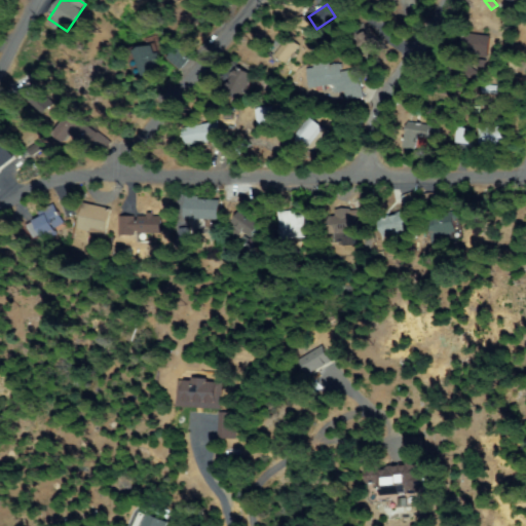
[(371,30),(379,54),(364,60),(355,35),(371,30)]
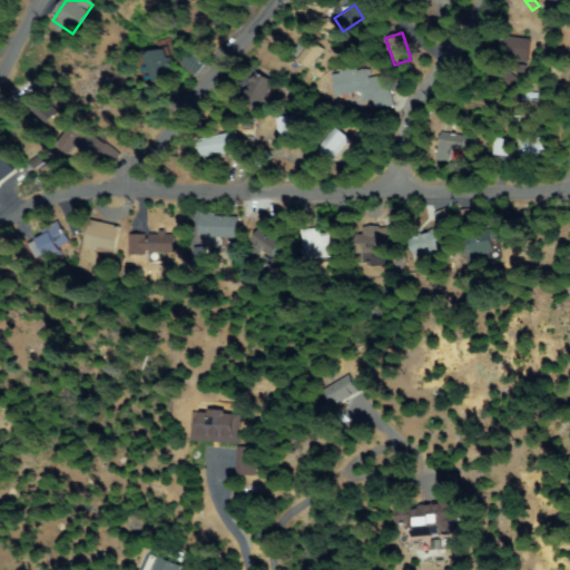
[(305,35),(321,47),(322,46),(326,49),(320,57),(322,59),(318,62),(317,61),(311,69),(303,64),(300,68),(290,60),(298,50),(295,48),(305,35)]
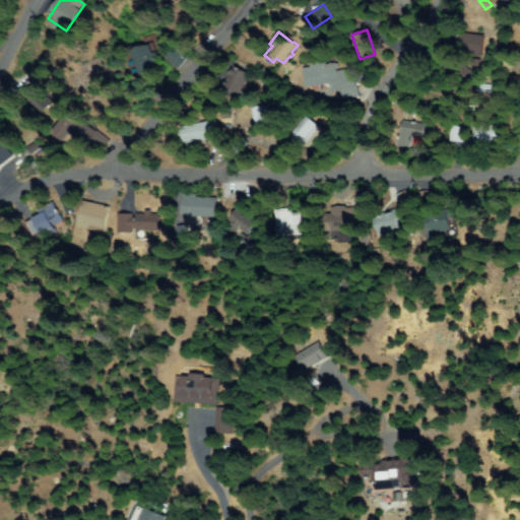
[(459,31),(485,42),(480,56),(454,47),(459,31)]
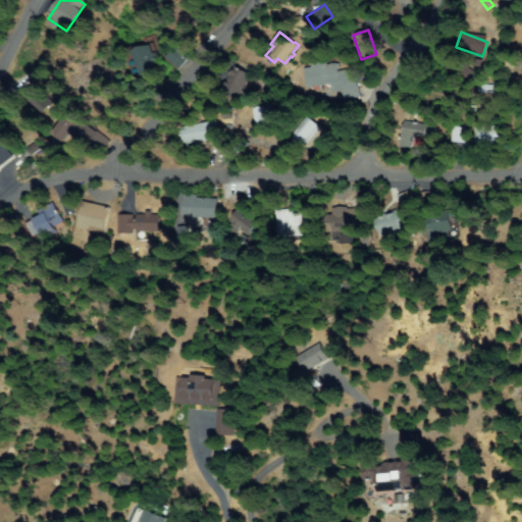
[(124,60),(125,47),(158,51),(155,77),(133,74),(135,61),(124,60)]
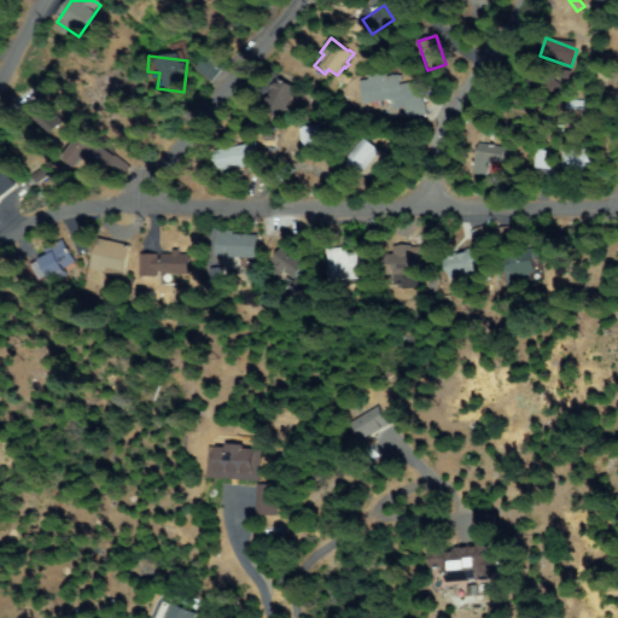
[(222,64),(215,80),(197,70),(205,56),(222,64)]
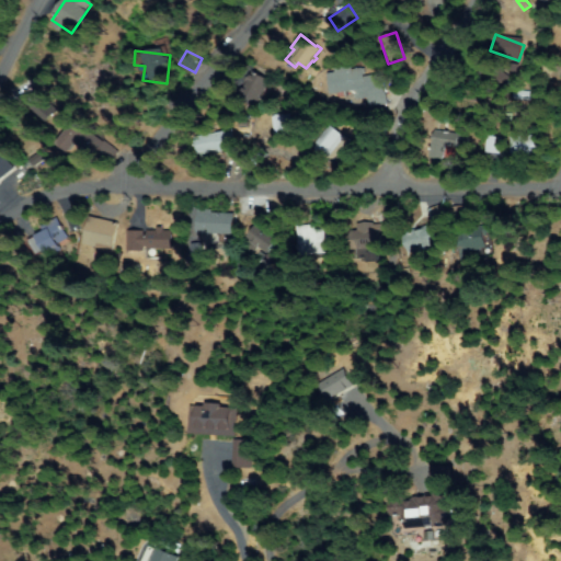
[(544,54),(558,63),(549,78),(535,68),(544,54)]
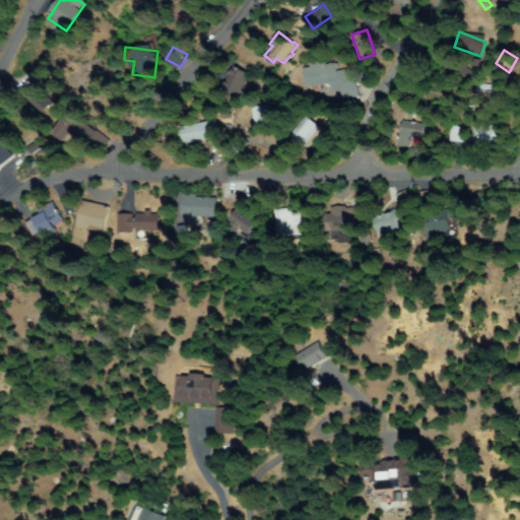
[(321,51),(322,57),(326,56),(327,64),(336,63),(337,71),(355,69),(359,95),(341,98),(340,89),(331,91),(330,82),(308,85),(306,67),(311,67),(309,59),(316,58),(315,52),(321,51)]
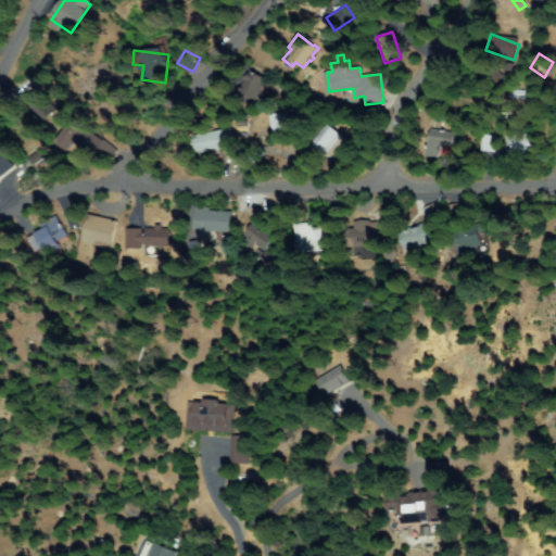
[(474,73),(482,62),(505,78),(497,90),(474,73)]
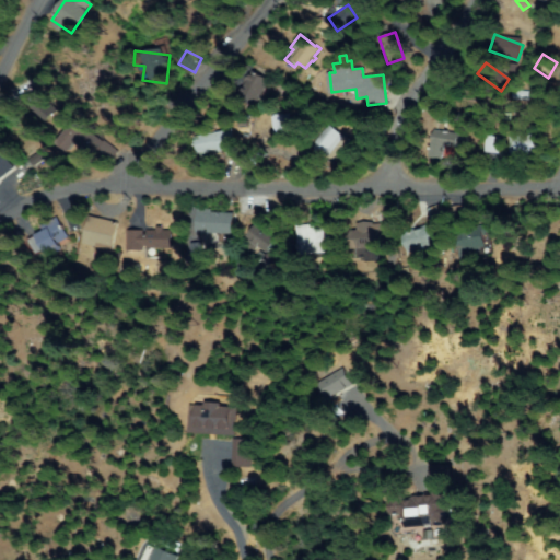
[(269,93),(245,100),(240,79),(264,72),(269,93)]
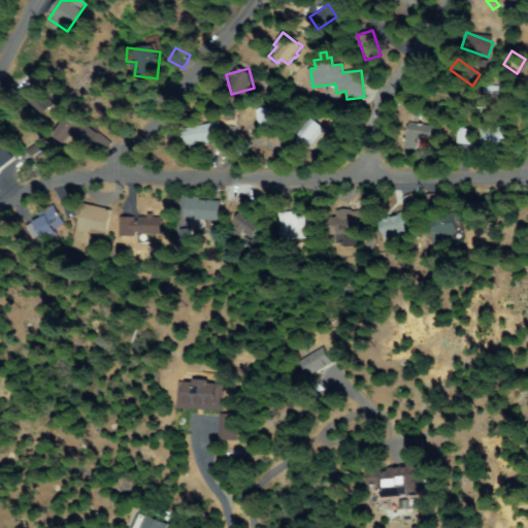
[(33,81),(50,103),(38,111),(22,91),(33,81)]
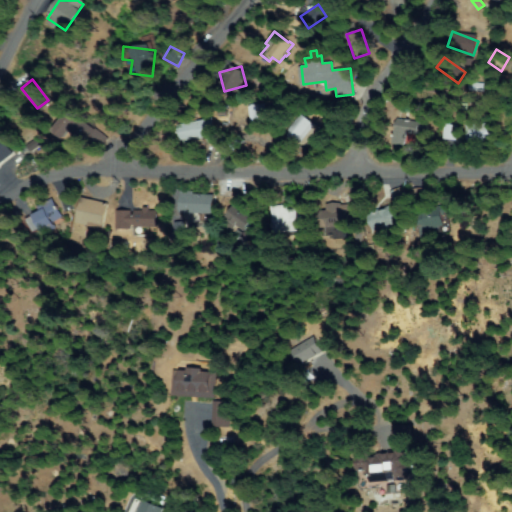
[(268,119),(254,125),(246,107),(261,101),(268,119)]
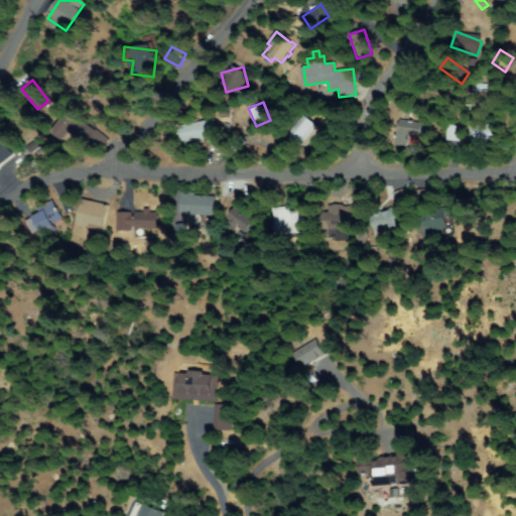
[(75,113),(108,144),(102,151),(92,142),(88,147),(69,129),(57,140),(50,133),(66,117),(68,120),(75,113)]
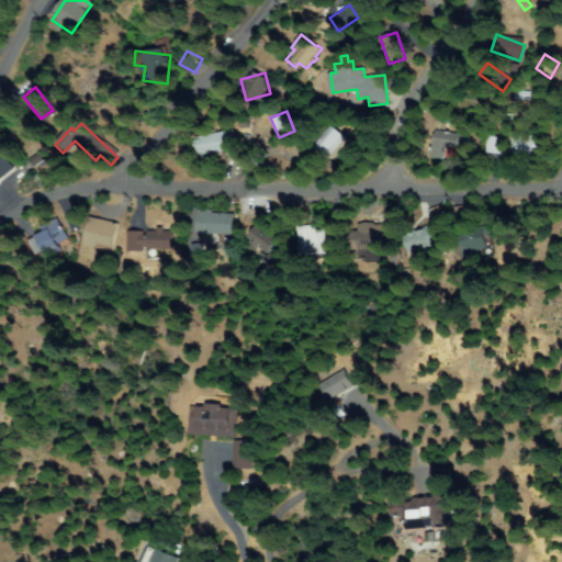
[(333,128),(345,139),(326,159),(314,149),(333,128)]
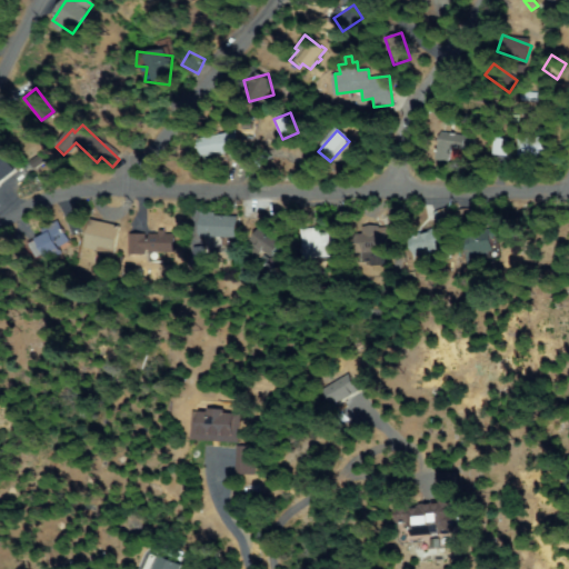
[(198,160),(193,145),(235,131),(239,146),(198,160)]
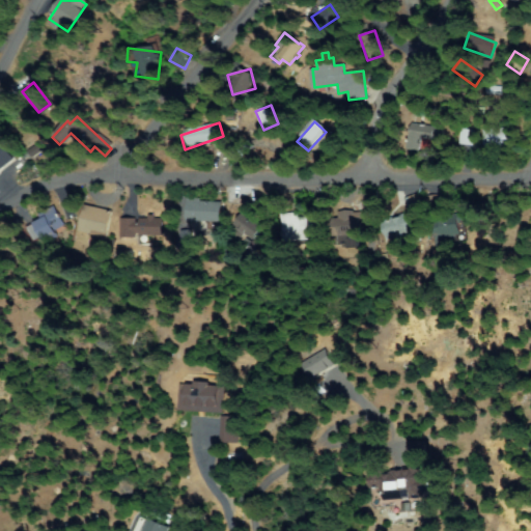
[(419,151),(409,149),(413,124),(440,130),(439,139),(422,137),(419,151)]
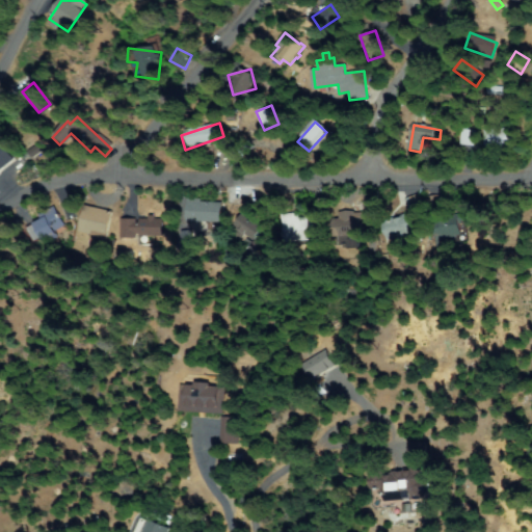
[(487,145),(487,138),(491,138),(491,130),(516,129),(516,145),(487,145)]
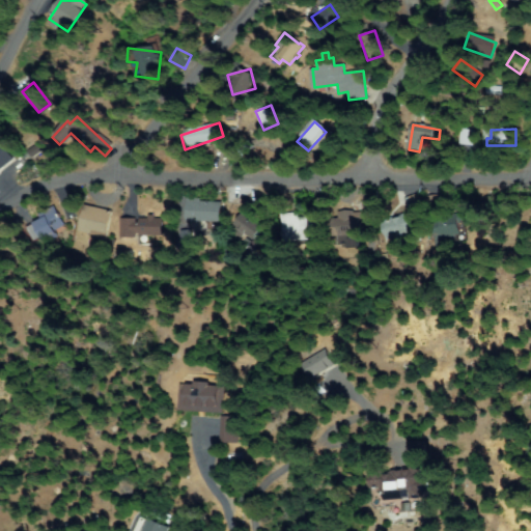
[(463,130),(474,131),(473,145),(462,144),(463,130)]
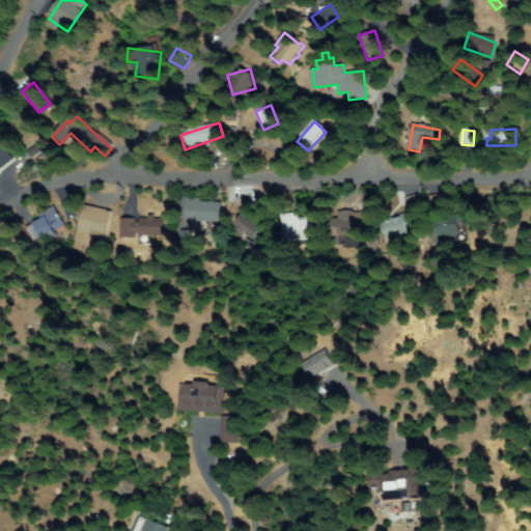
[(0,138),(15,159),(0,168),(0,138)]
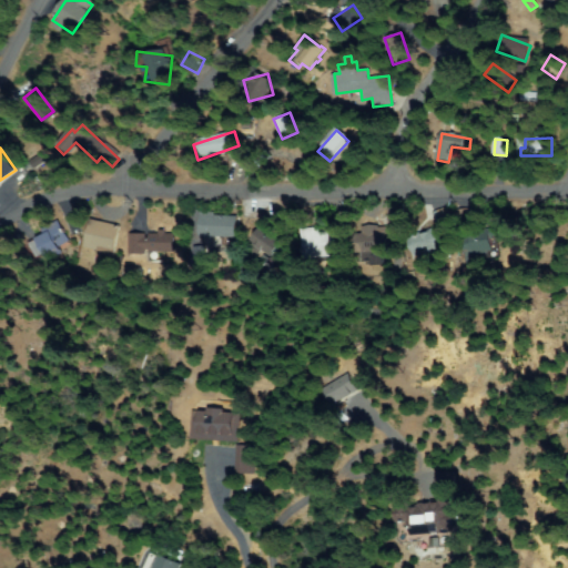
[(438,245),(444,257),(430,263),(426,251),(415,255),(408,240),(438,226),(433,213),(445,209),(457,237),(438,245)]
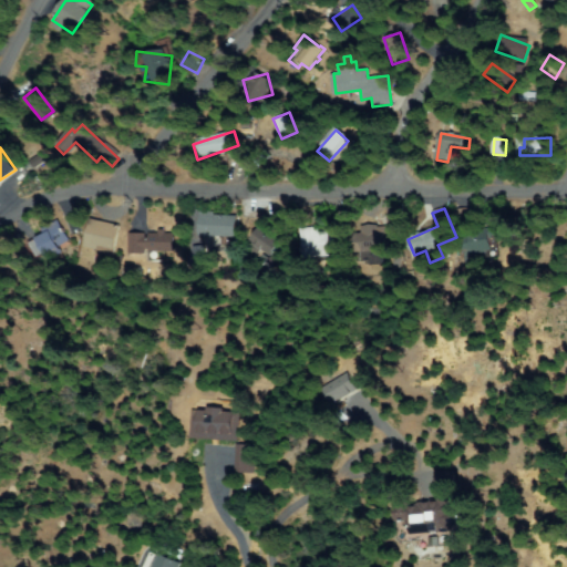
[(198,215),(234,217),(233,236),(197,234),(198,215)]
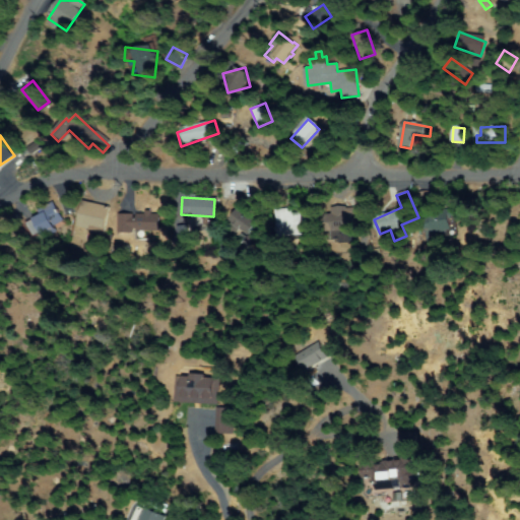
[(85,201),(110,209),(103,233),(78,225),(85,201)]
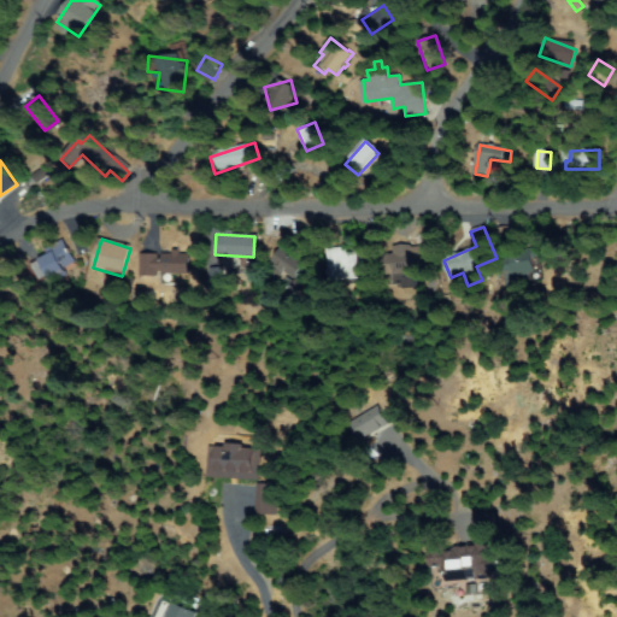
[(51,241),(66,250),(51,280),(35,271),(51,241)]
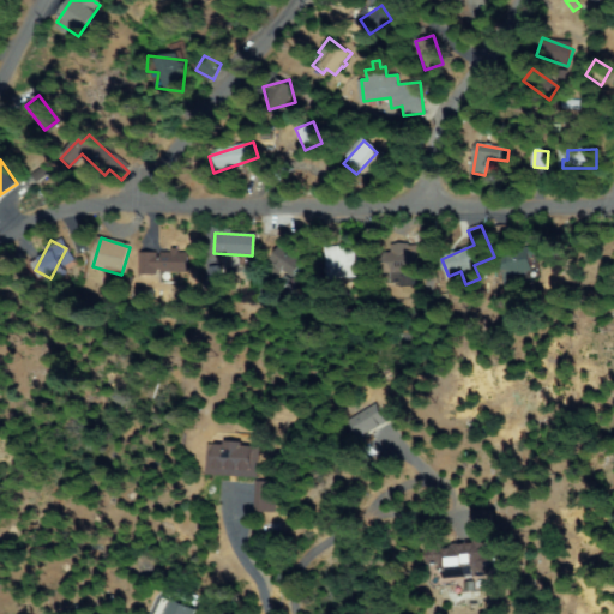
[(389,277),(380,252),(402,246),(403,247),(427,240),(431,251),(416,256),(420,268),(389,277)]
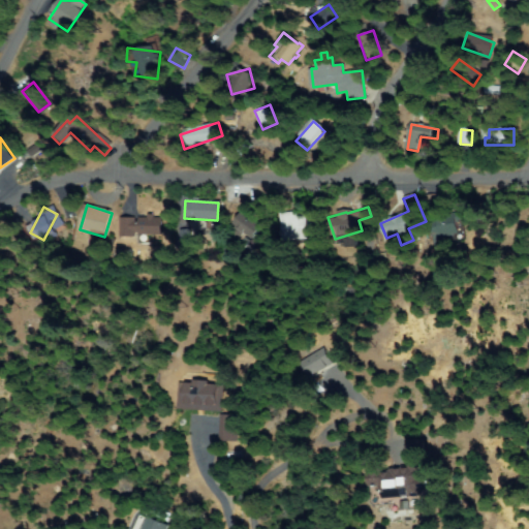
[(236,223),(249,209),(265,223),(252,238),(236,223)]
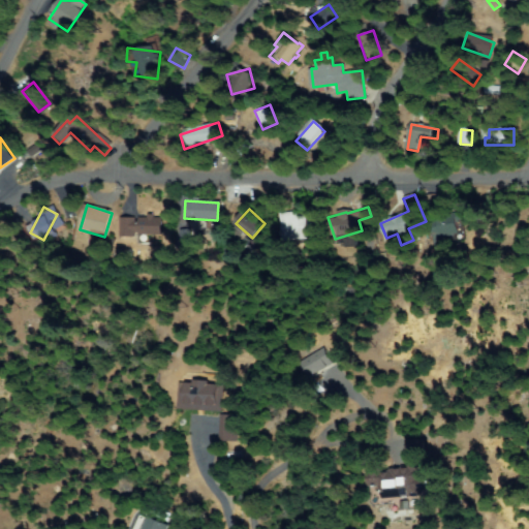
[(311,242),(281,237),(285,213),(315,219),(311,242)]
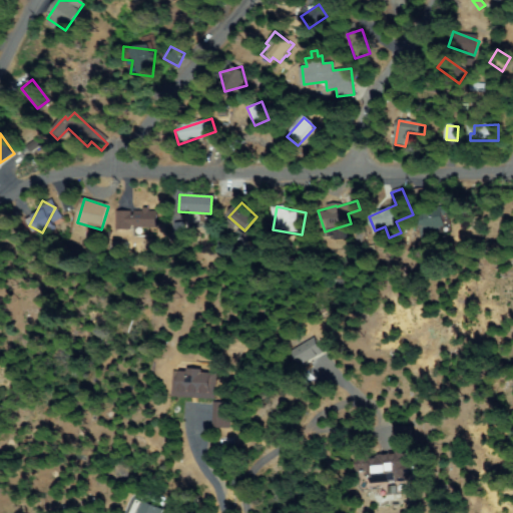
[(425,234),(419,217),(441,209),(447,225),(425,234)]
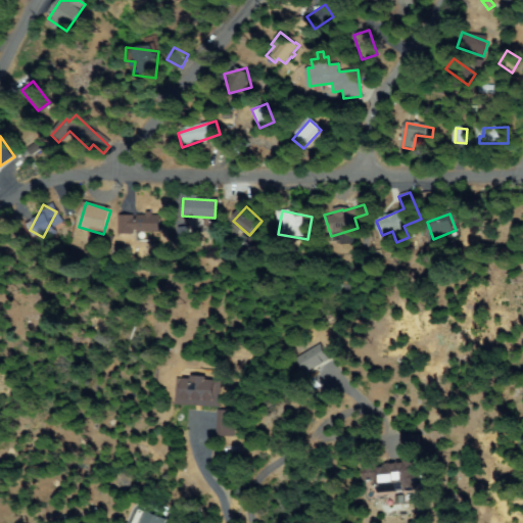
[(149,236),(136,224),(144,215),(158,226),(149,236)]
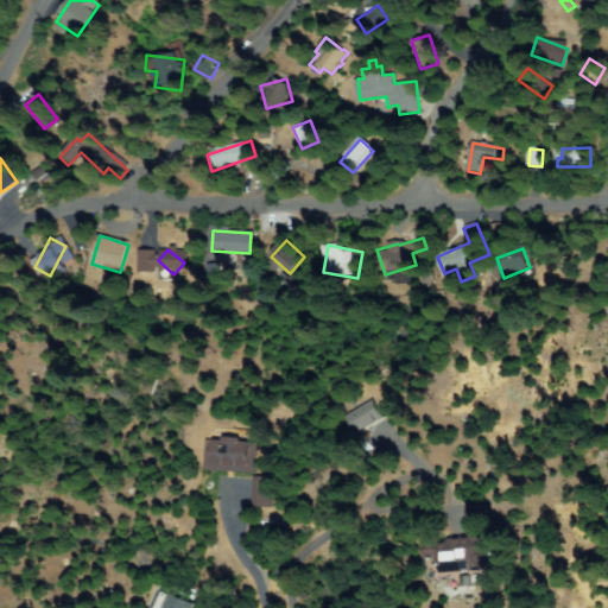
[(208,264),(219,264),(220,283),(209,283),(208,264)]
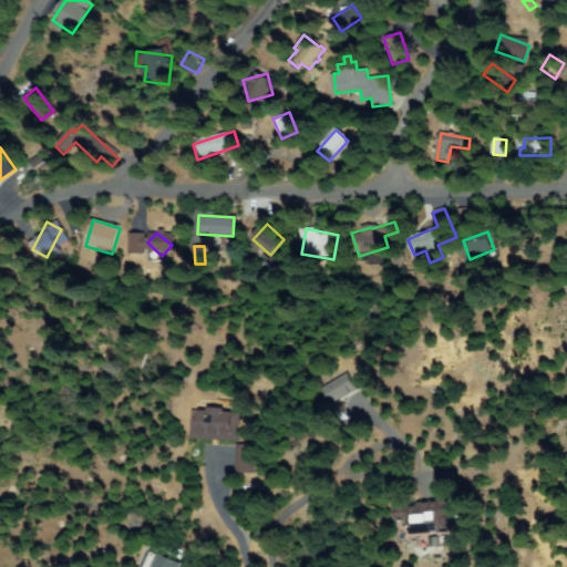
[(348,375),(356,391),(331,403),(323,388),(348,375)]
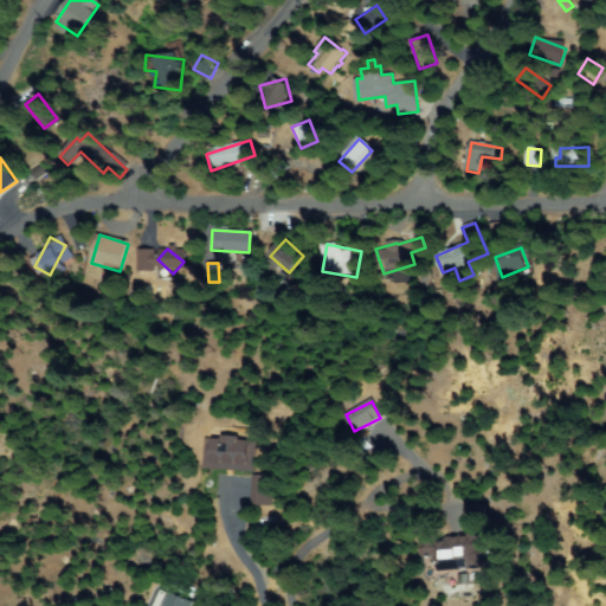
[(255,442),(251,470),(204,466),(207,437),(255,442)]
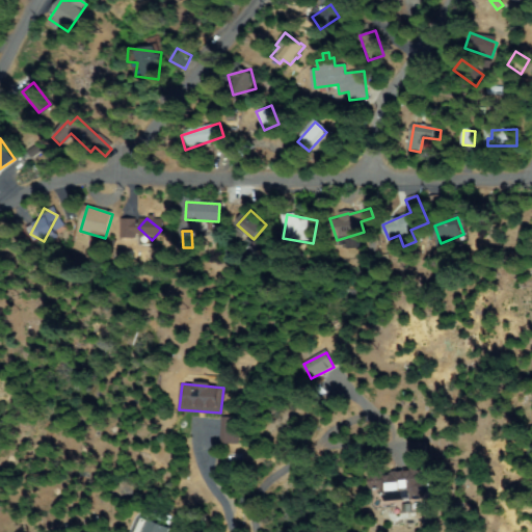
[(220,443),(221,419),(235,419),(234,443),(220,443)]
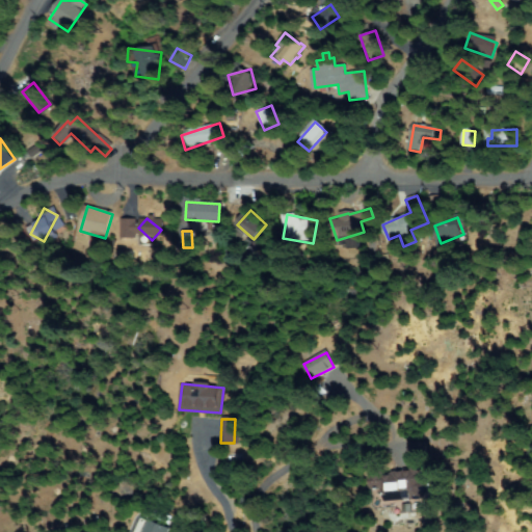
[(383,489),(374,491),(369,468),(377,466),(379,476),(414,468),(407,444),(422,441),(429,468),(420,470),(422,480),(432,477),(436,491),(388,504),(383,489)]
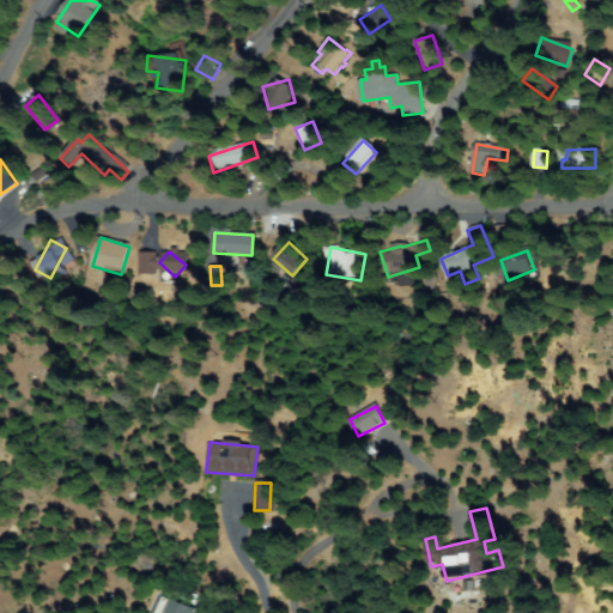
[(196,611),(194,612),(169,612),(177,599),(196,611)]
